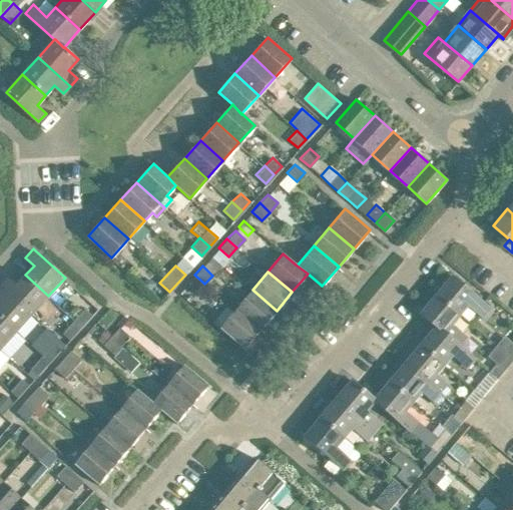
[(48,296),(25,275),(16,285),(8,277),(1,285),(32,314),(48,296)]
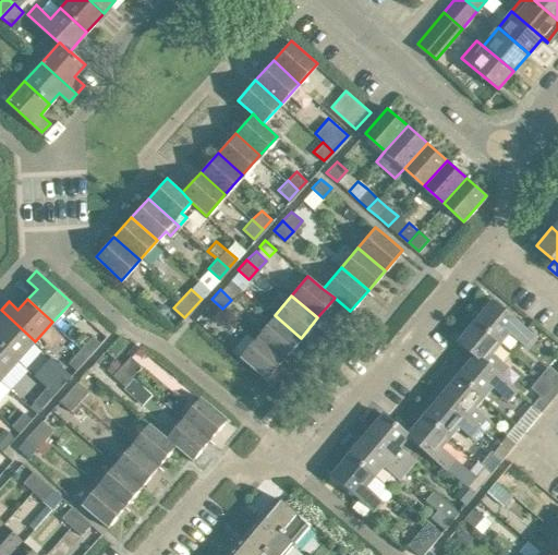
[(222,309),(211,299),(203,308),(214,317),(222,309)]
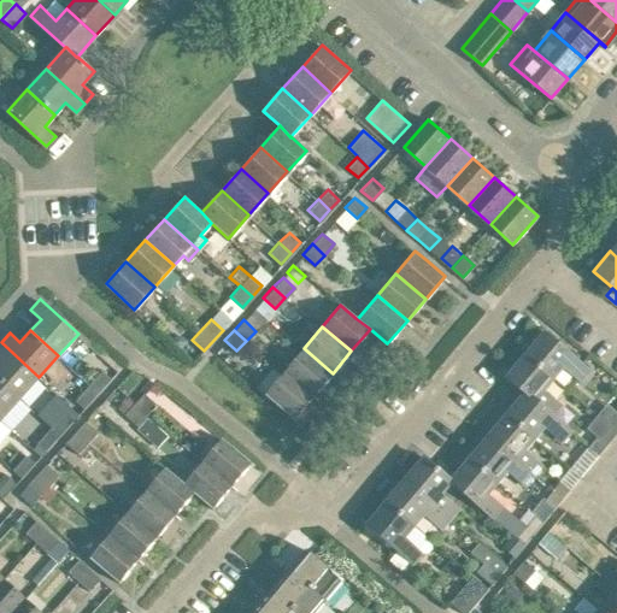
[(591,370),(544,331),(526,353),(554,377),(564,365),(581,381),(591,370)]
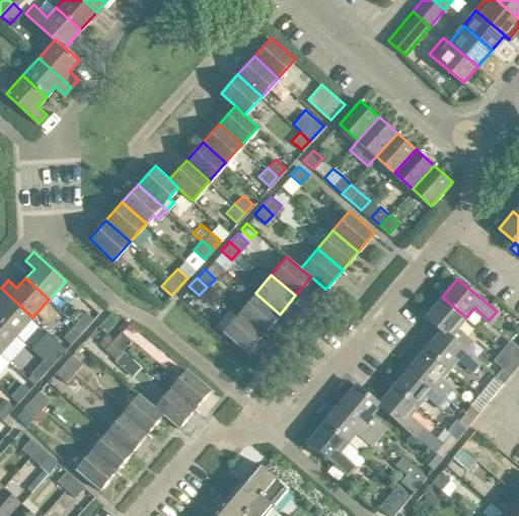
[(145,282),(142,286),(150,294),(158,285),(153,281),(145,282)]
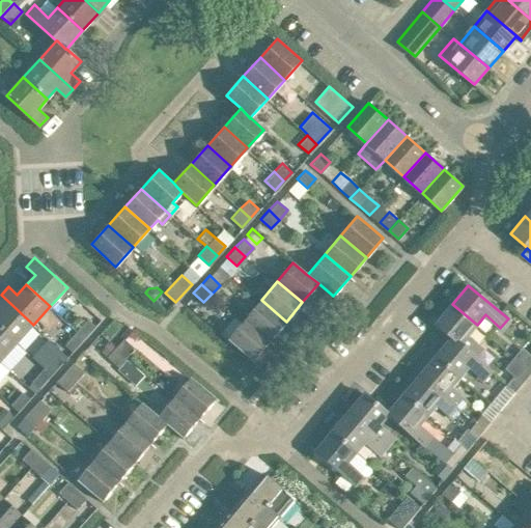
[(33,325),(1,295),(0,295),(0,308),(2,311),(0,313),(0,327),(17,342),(33,325)]
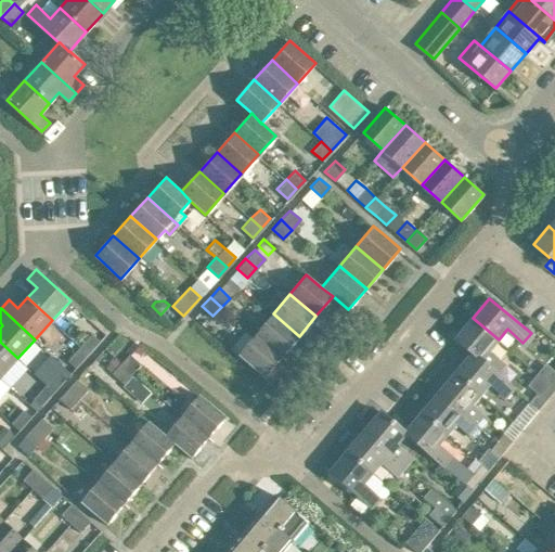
[(299,336),(273,313),(256,334),(283,356),(299,336)]
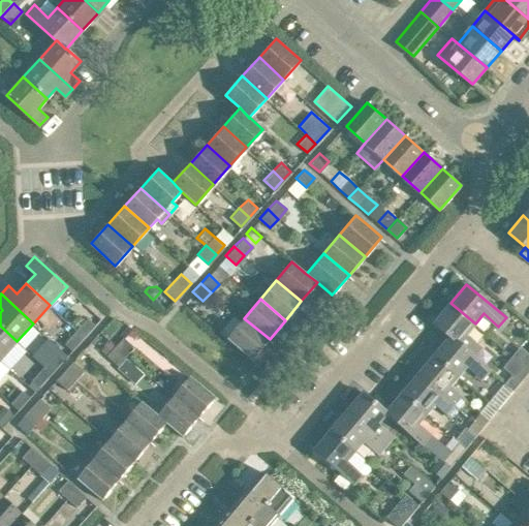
[(465,335),(475,323),(450,303),(434,322),(449,336),(450,336),(474,354),(480,347),(465,335)]
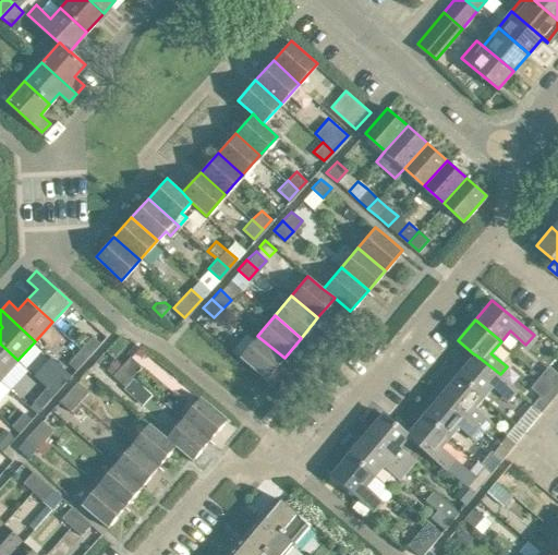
[(87,354),(100,341),(93,335),(80,348),(87,354)]
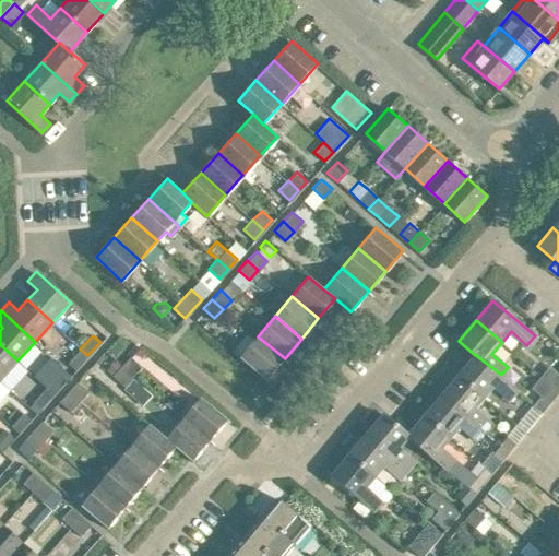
[(285,358),(258,336),(240,357),(268,379),(285,358)]
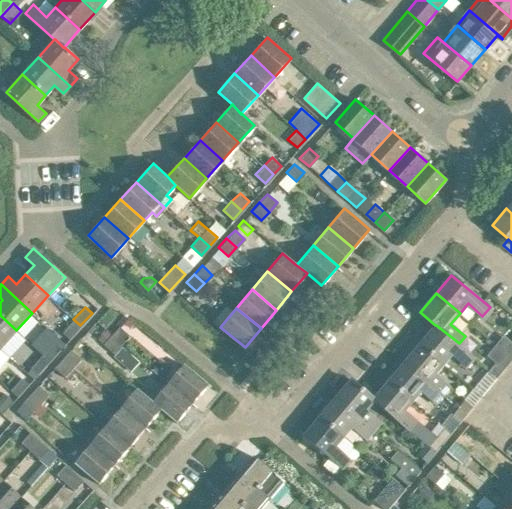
[(16,330),(0,315),(0,347),(1,348),(16,330)]
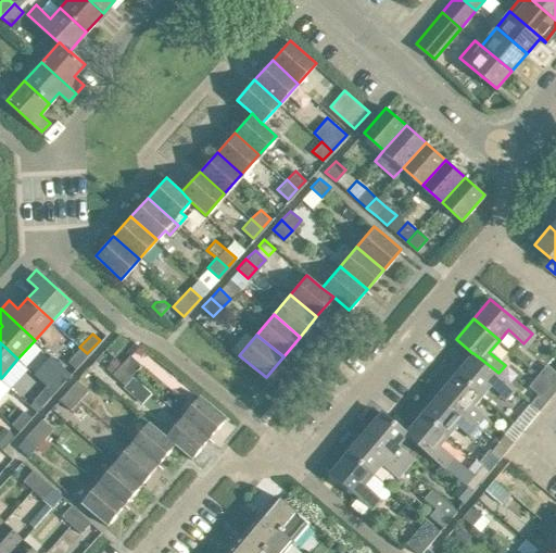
[(74,367),(87,353),(79,347),(67,360),(74,367)]
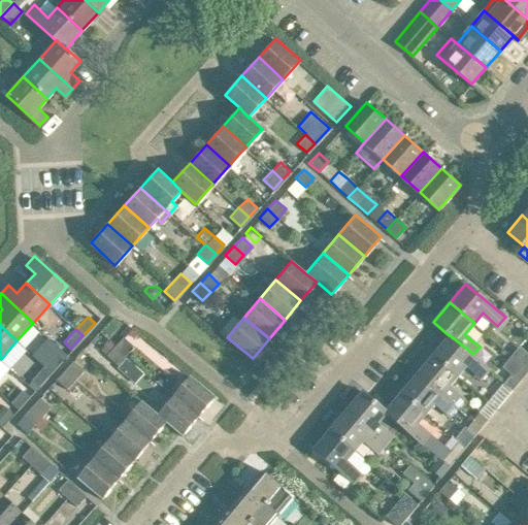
[(134,345),(124,335),(116,345),(126,354),(134,345)]
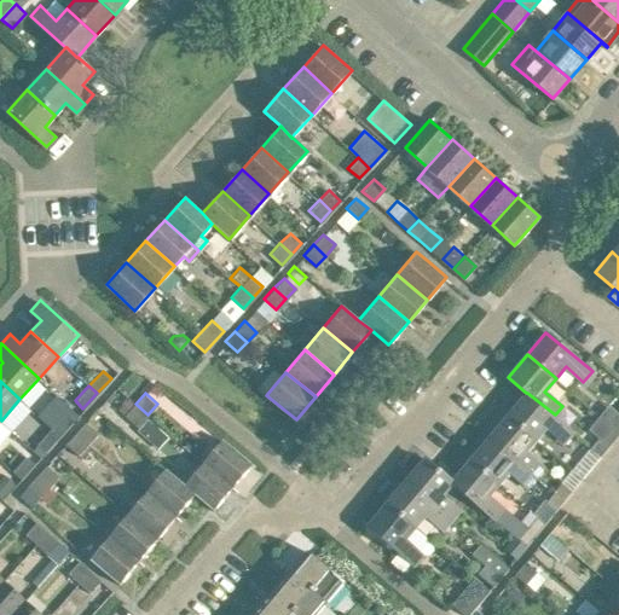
[(573,429),(555,415),(527,393),(526,393),(508,415),(537,437),(548,425),(565,440),(573,429)]
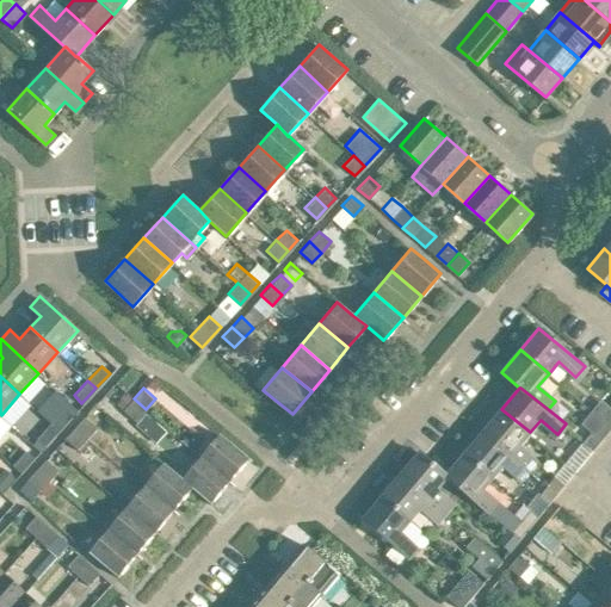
[(610,425),(610,407),(599,397),(590,408),(610,425)]
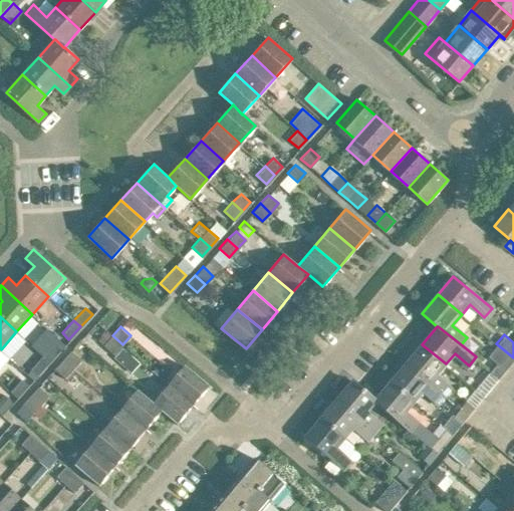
[(122,344),(112,335),(104,344),(114,353),(117,350),(122,344)]
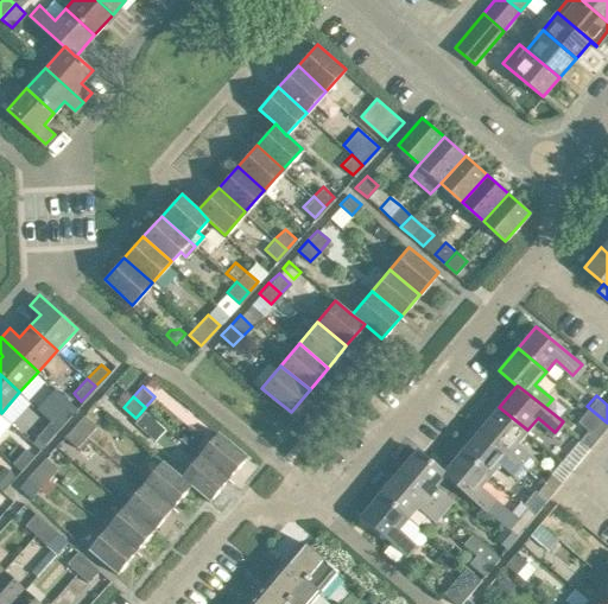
[(517,443),(527,430),(499,407),(493,401),(474,424),(525,466),(533,457),(517,443)]
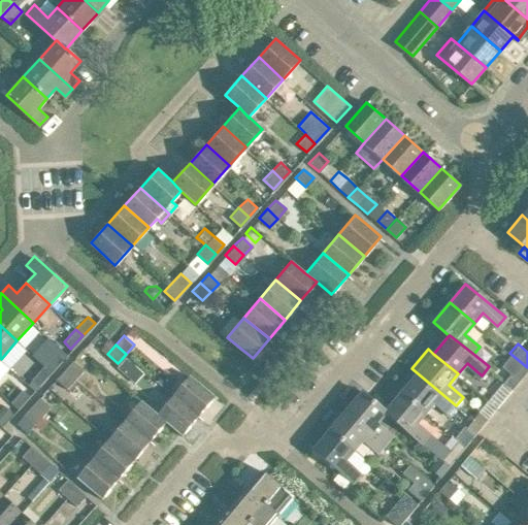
[(50,371),(61,359),(54,353),(42,365),(50,371)]
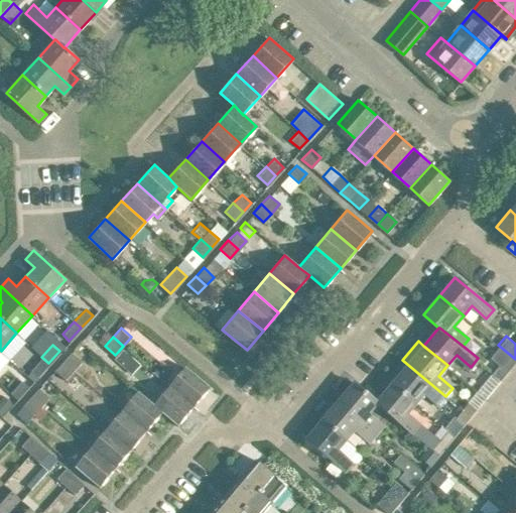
[(501,380),(515,361),(515,359),(498,345),(489,357),(499,365),(492,373),(501,380)]
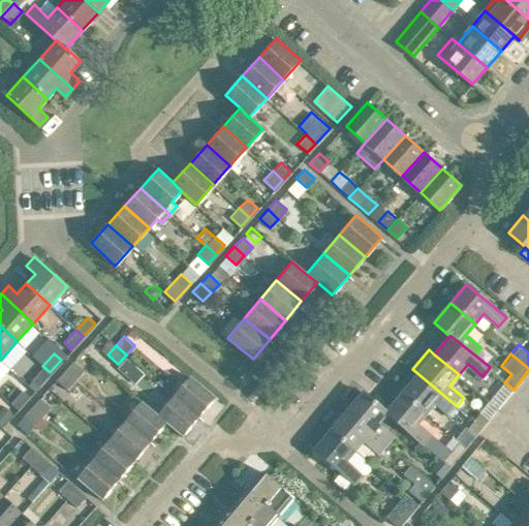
[(121,361),(118,364),(125,371),(134,362),(126,354),(121,361)]
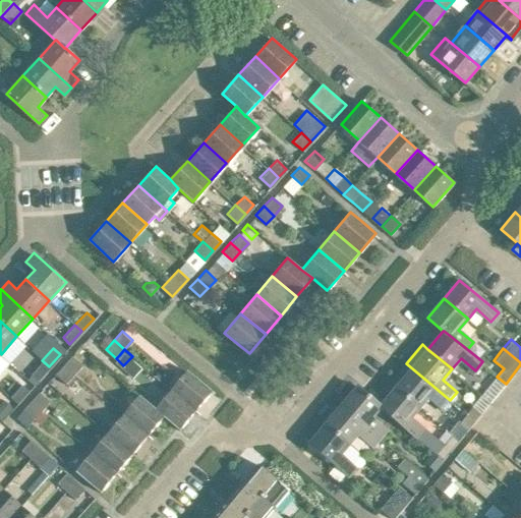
[(81,364),(71,355),(63,363),(73,373),(81,364)]
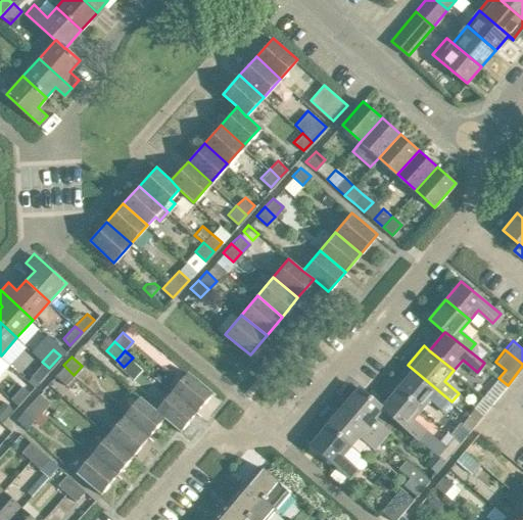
[(38,380),(49,368),(42,362),(31,374),(38,380)]
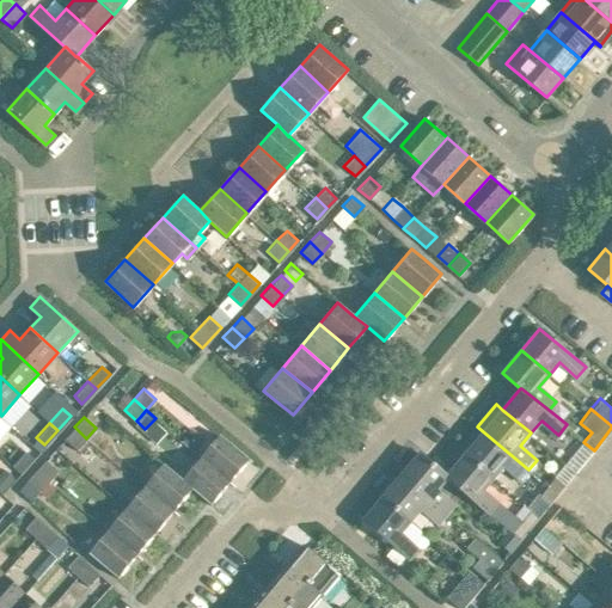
[(86,438),(74,427),(65,437),(77,448),(86,438)]
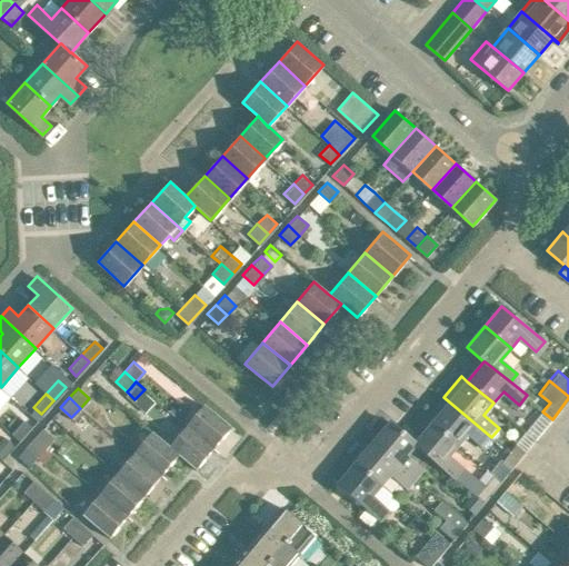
[(179,397),(169,409),(181,419),(191,407),(179,397)]
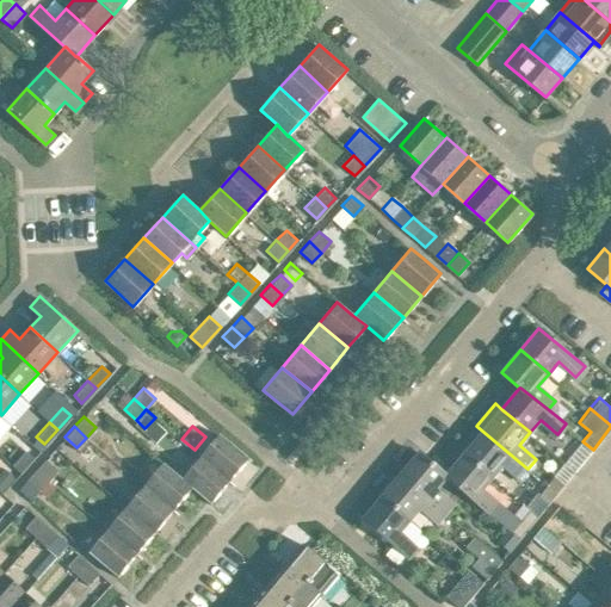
[(528,469),(476,426),(458,447),(493,476),(503,464),(519,478),(528,469)]
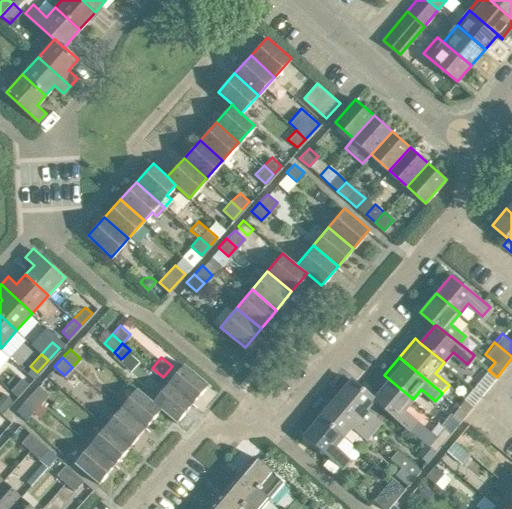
[(209,383),(184,363),(168,382),(193,402),(209,383)]
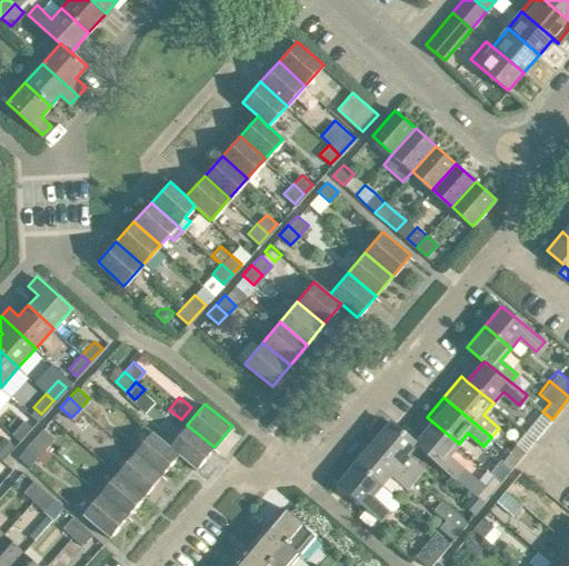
[(81,409),(72,418),(80,425),(88,416),(81,409)]
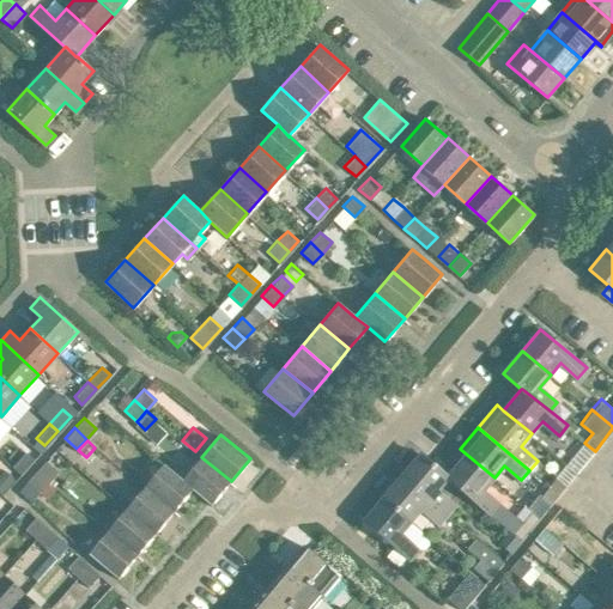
[(484,491),(495,477),(460,449),(441,470),(449,477),(493,515),(501,505),(484,491)]
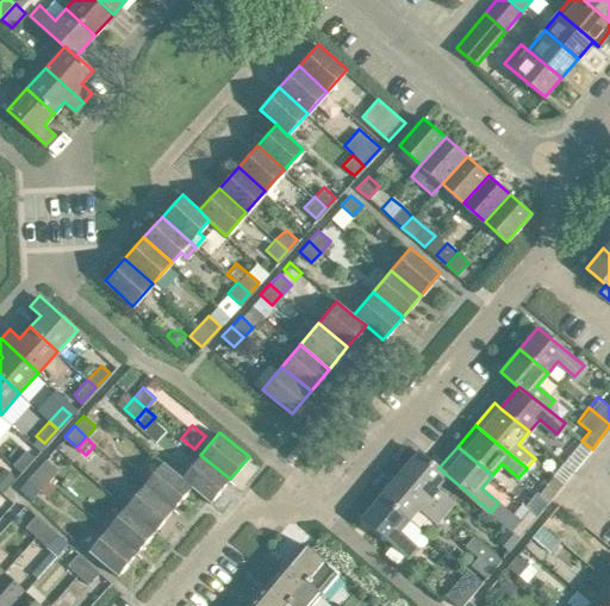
[(20,470),(33,456),(25,448),(12,462),(20,470)]
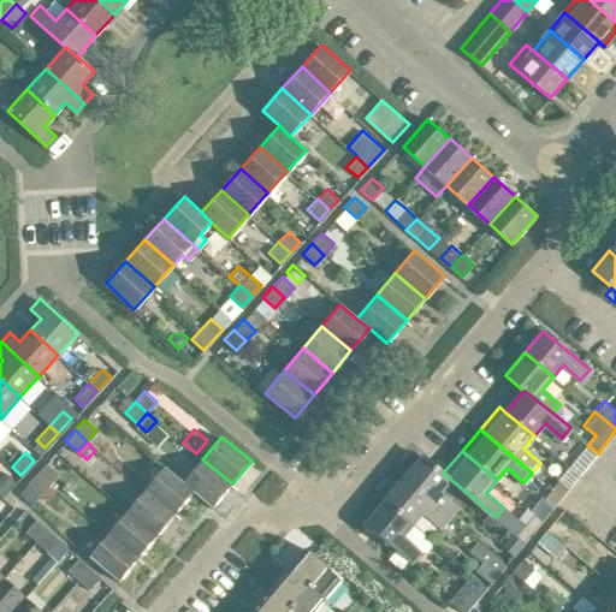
[(440,492),(451,480),(443,473),(422,456),(404,477),(449,515),(457,505),(440,492)]
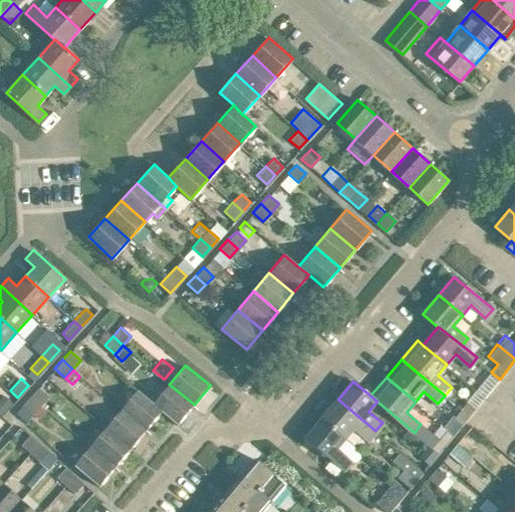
[(194,404),(169,384),(153,403),(162,410),(178,423),(194,404)]
